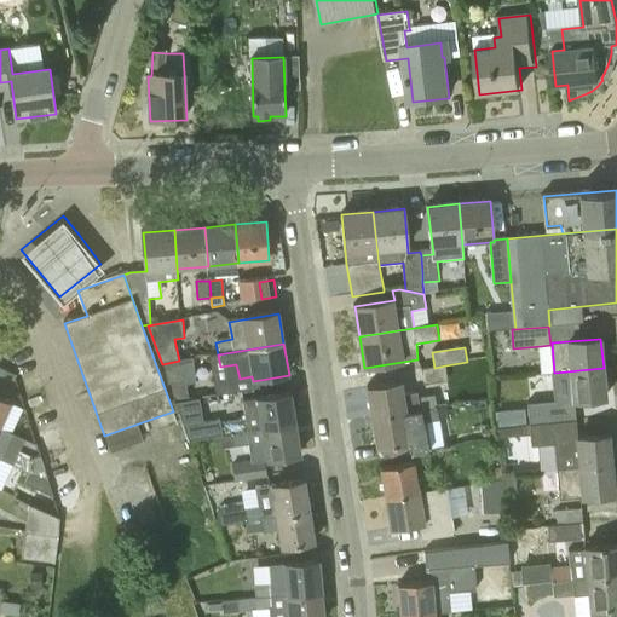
[(445,365),(434,368),(422,369),(425,385),(448,381),(445,365)]
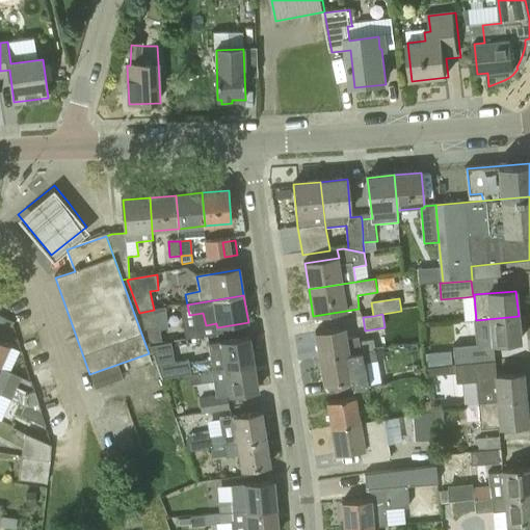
[(0,368),(0,369),(10,346),(4,343),(14,323),(0,316),(0,368)]
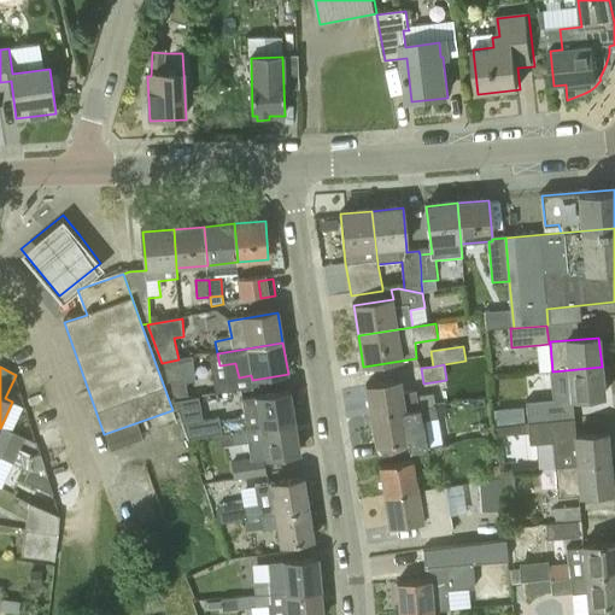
[(602,367),(552,372),(554,391),(540,392),(540,403),(529,404),(531,423),(560,422),(558,402),(570,400),(570,402),(604,398),(602,367)]
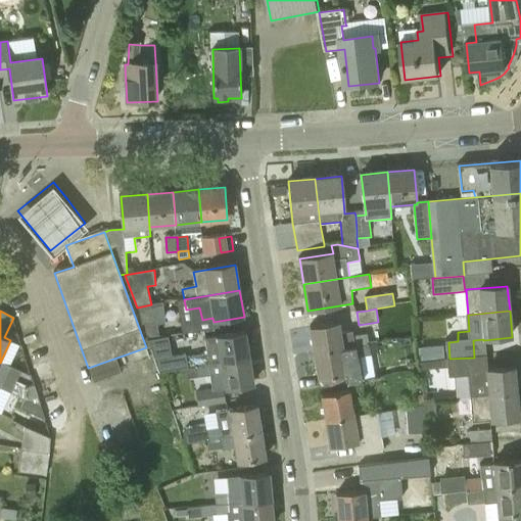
[(145,323),(149,339),(160,337),(157,321),(145,323)]
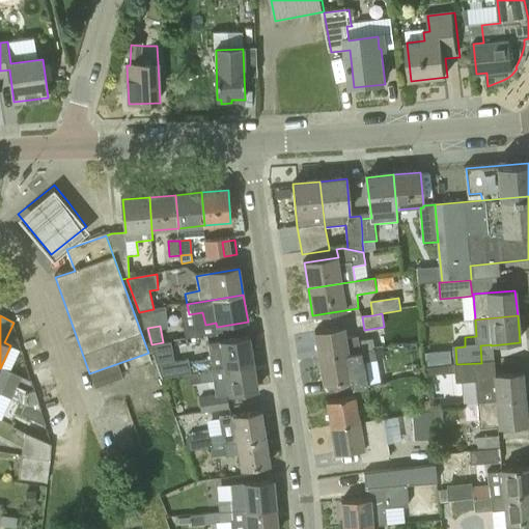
[(319,359),(376,351),(373,339),(359,341),(358,336),(346,338),(344,327),(315,332),(319,359)]
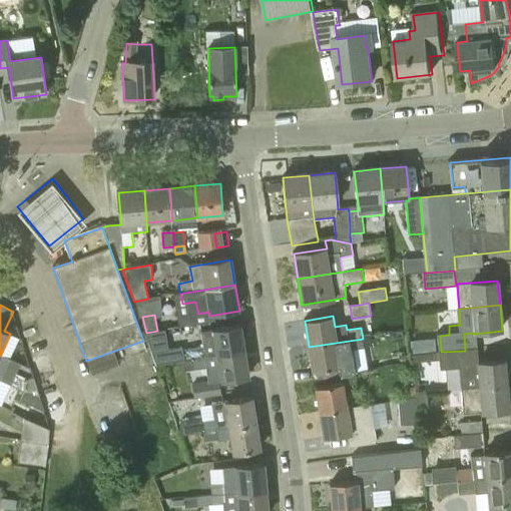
[(204,348),(173,353),(175,363),(183,362),(244,352),(240,326),(201,333),(204,348)]
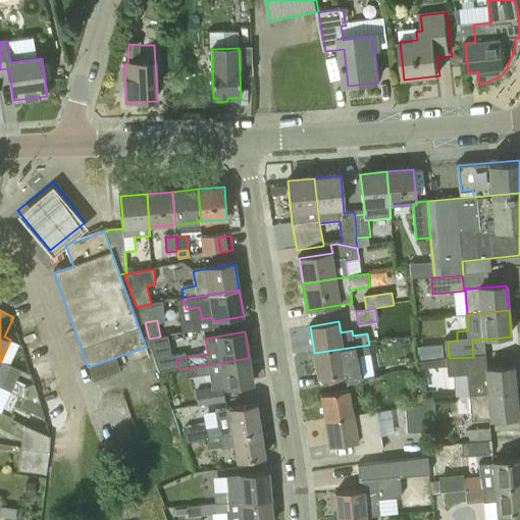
[(318,379),(348,374),(359,373),(357,357),(371,355),(369,345),(314,353),(318,379)]
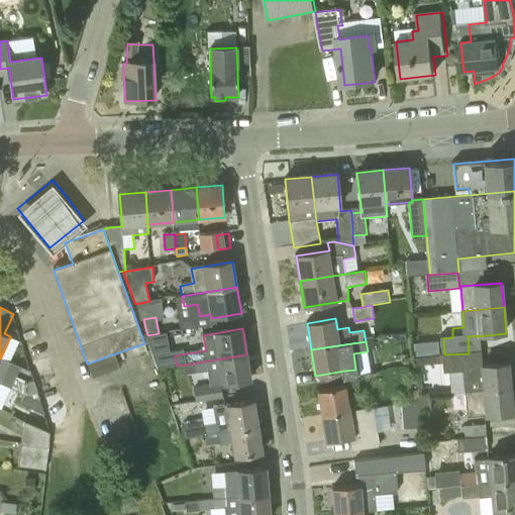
[(427,357),(426,343),(414,344),(416,358),(427,357)]
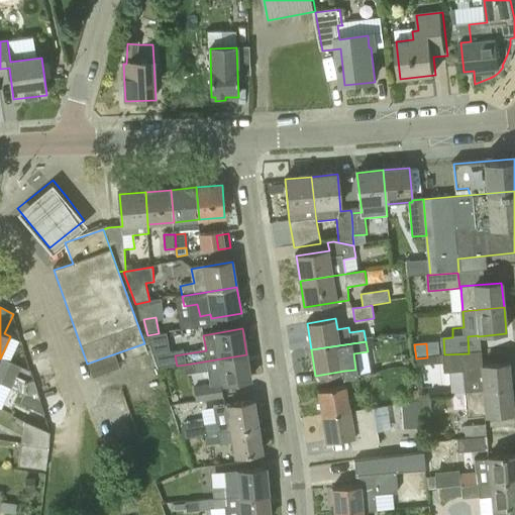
[(508,364),(483,366),(482,351),(469,353),(444,354),(443,355),(444,373),(464,372),(465,393),(511,388),(508,364)]
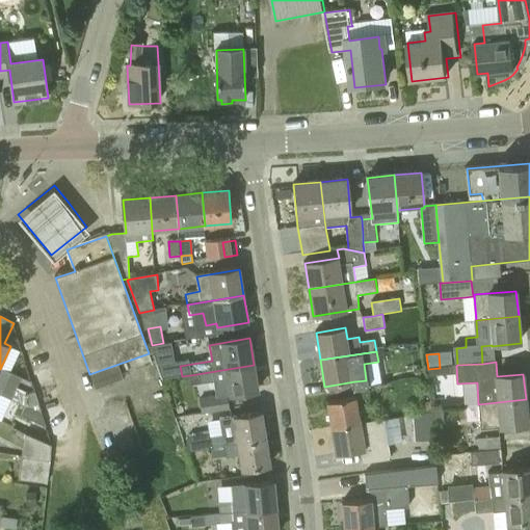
[(254,365),(190,375),(192,386),(214,381),(216,396),(200,399),(202,416),(231,412),(228,397),(259,392),(254,365)]
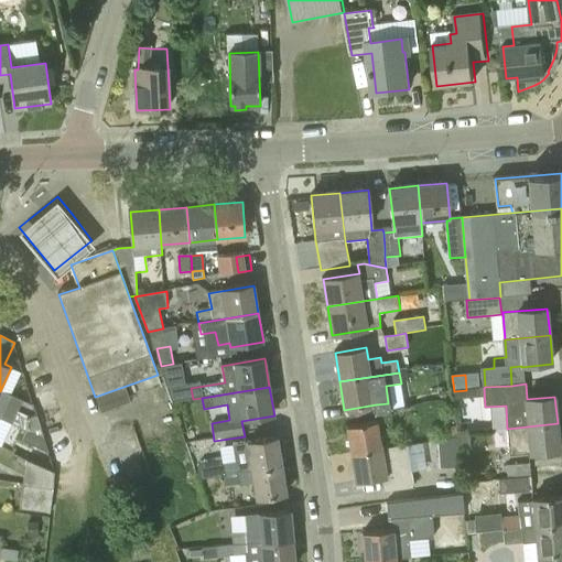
[(0,391),(0,390),(0,418),(0,419),(12,424),(44,438),(39,417),(30,419),(18,413),(23,401),(0,391)]
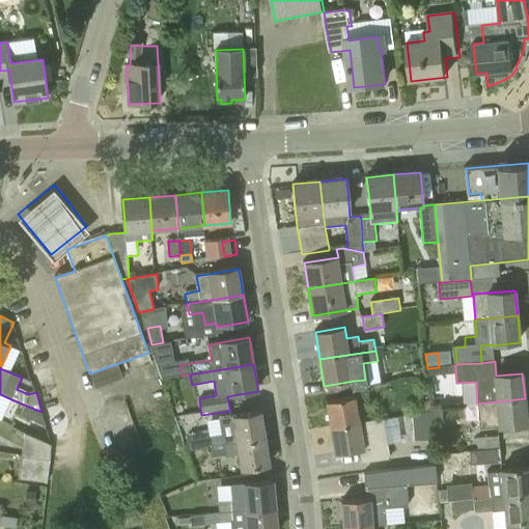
[(331,427),(361,423),(357,396),(327,401),(331,427)]
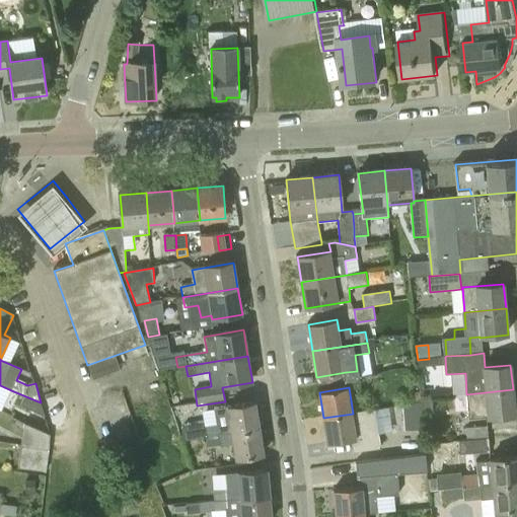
[(513,389),(466,394),(469,419),(487,417),(487,418),(515,416),(513,389)]
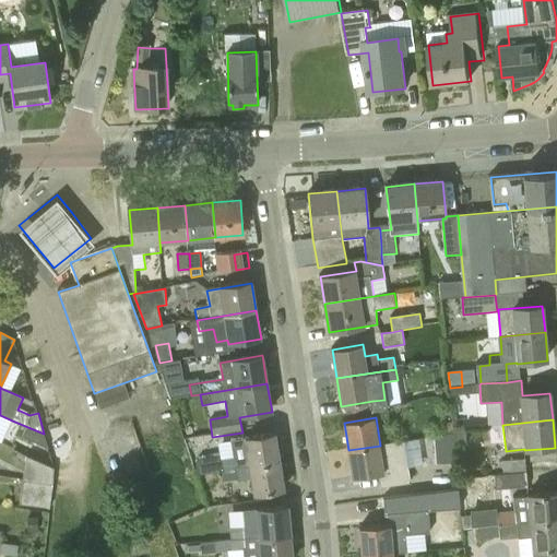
[(12,421),(8,430),(48,449),(49,449),(44,434),(12,421)]
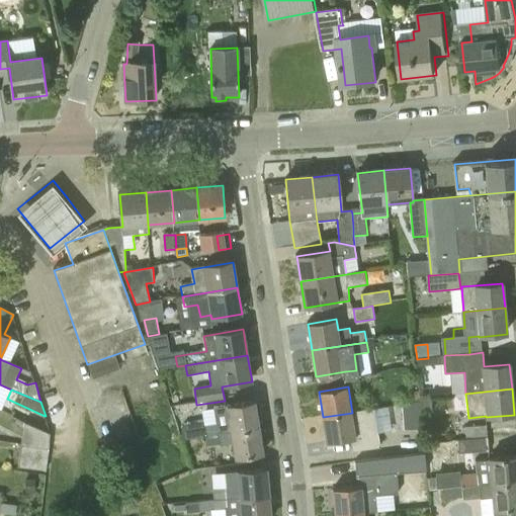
[(420,403),(421,414),(433,413),(432,396),(420,397),(420,403)]
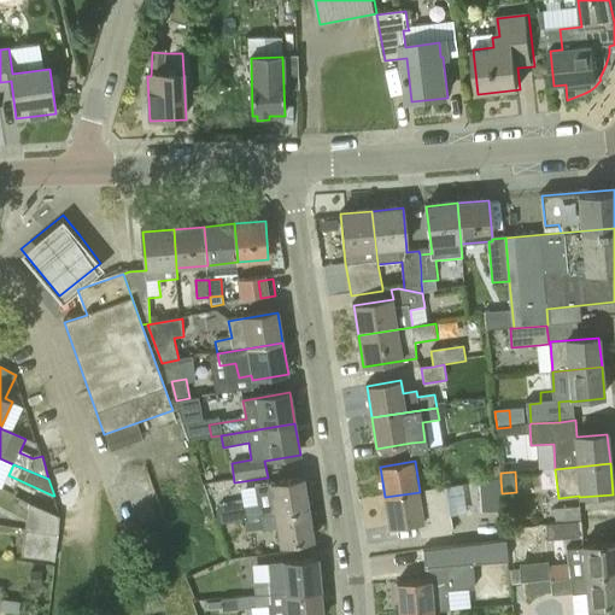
[(222,525),(245,521),(309,510),(304,479),(256,488),(258,505),(245,508),(244,503),(220,507),(222,525)]
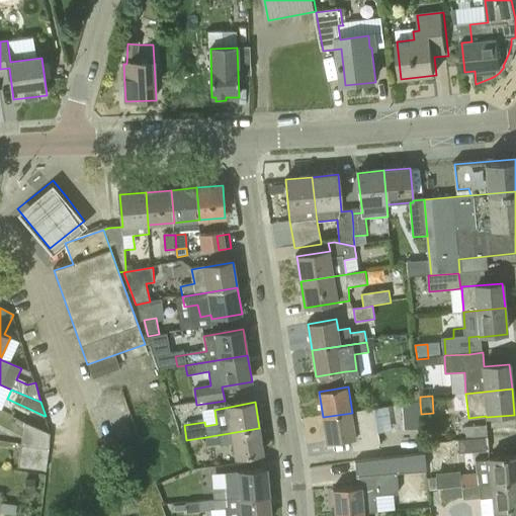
[(421,414),(420,403),(403,405),(406,430),(421,430),(421,414)]
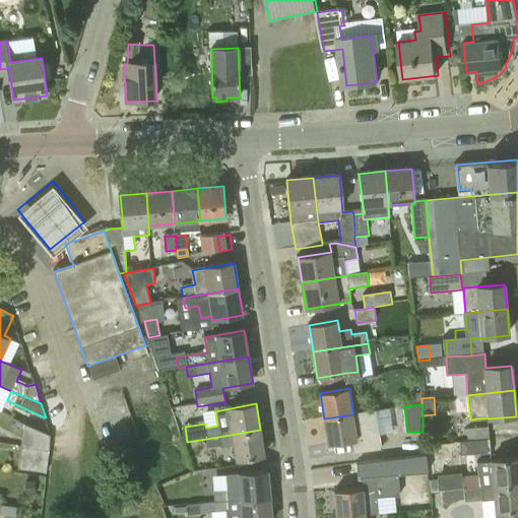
[(353,414),(324,418),(328,445),(352,441),(354,454),(382,449),(376,410),(353,414)]
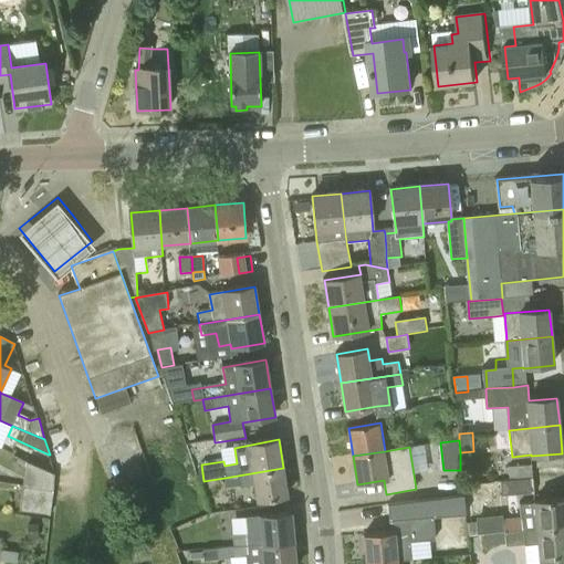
[(55,476),(28,462),(27,462),(25,473),(24,488),(53,492),(55,476)]
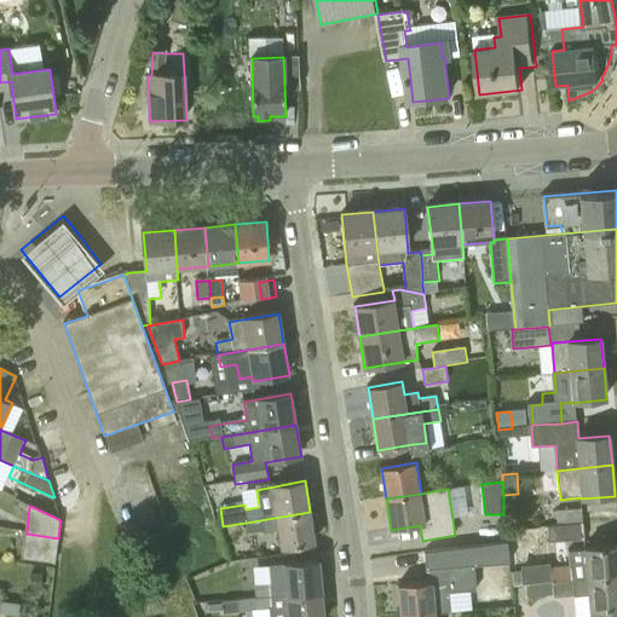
[(558,525),(583,523),(582,509),(557,512),(558,525)]
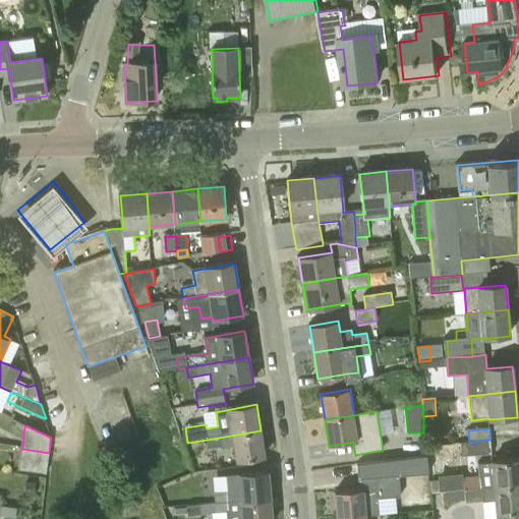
[(261,430),(207,440),(209,450),(222,448),(222,449),(233,447),(236,461),(266,456),(261,430)]
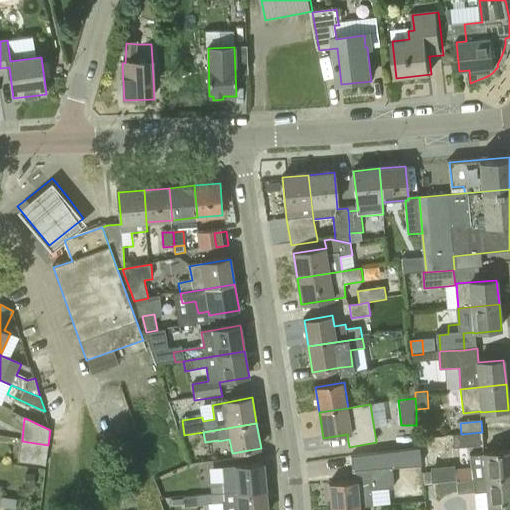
[(482,432),(461,434),(453,435),(455,450),(483,447),(482,432)]
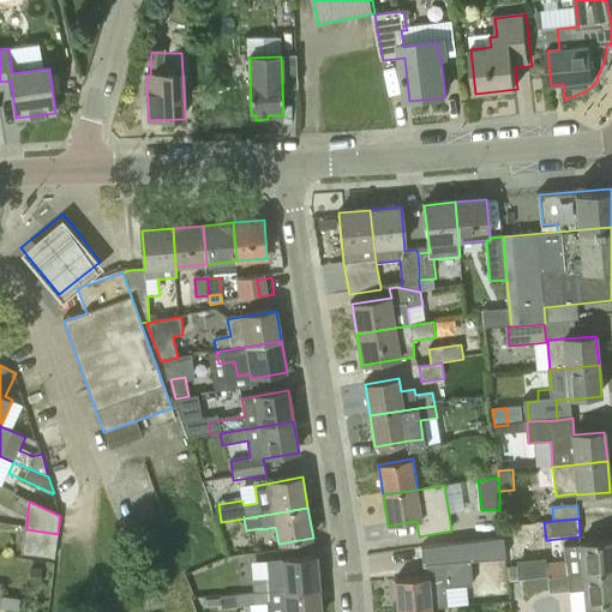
[(55,558),(58,534),(27,529),(23,555),(55,558)]
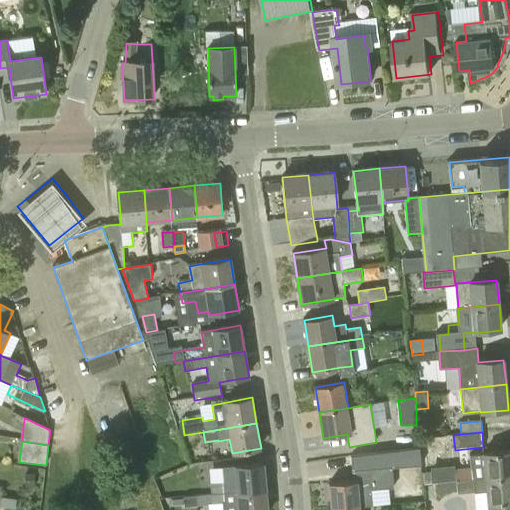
[(472,468),(456,469),(457,481),(509,475),(509,451),(470,457),(472,468)]
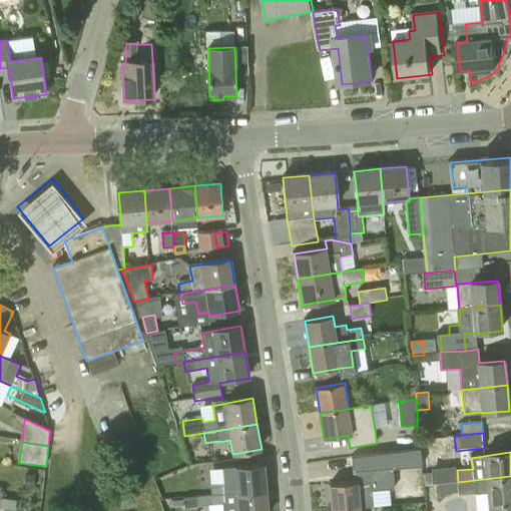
[(212,497),(266,491),(264,465),(223,470),(225,484),(211,485),(212,497)]
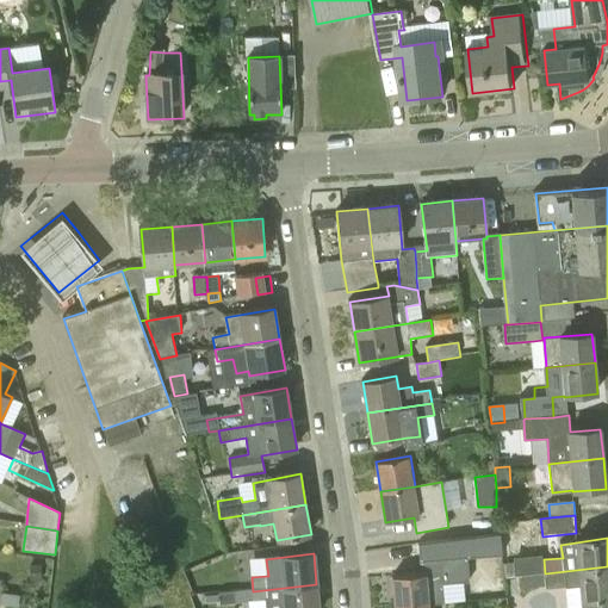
[(396,607),(429,606),(444,605),(442,584),(469,582),(466,556),(438,558),(439,572),(394,576),(396,607)]
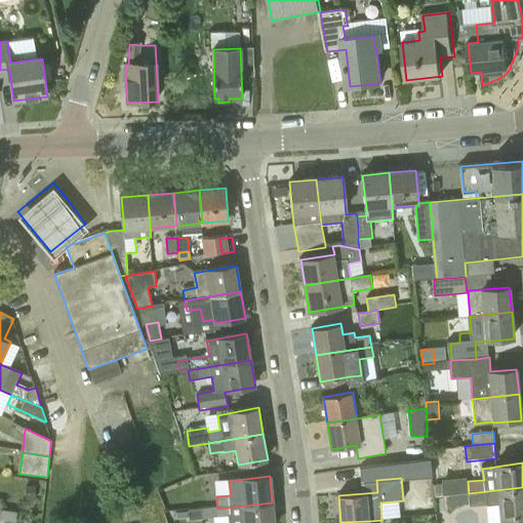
[(435,497),(444,496),(443,484),(434,485),(435,497)]
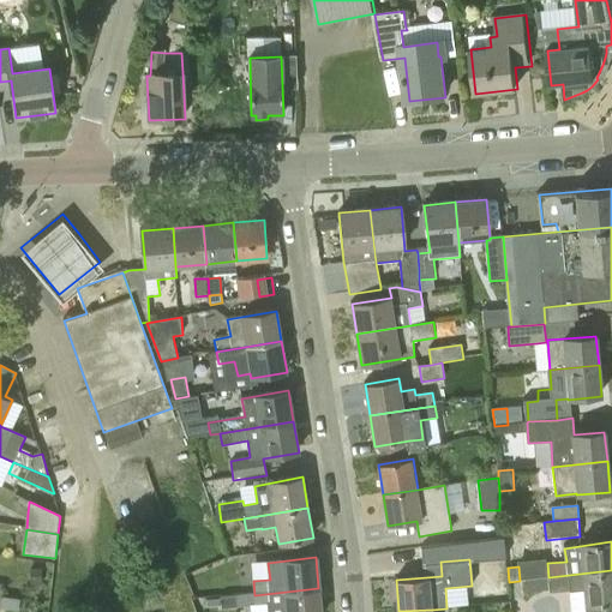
[(42,568),(31,569),(34,587),(45,586),(42,568)]
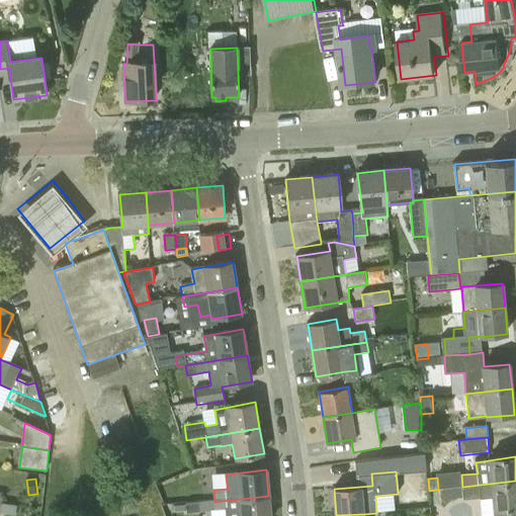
[(515,481),(462,487),(444,489),(445,501),(480,498),(480,499),(481,499),(482,515),(495,515),(495,511),(515,508),(515,481)]
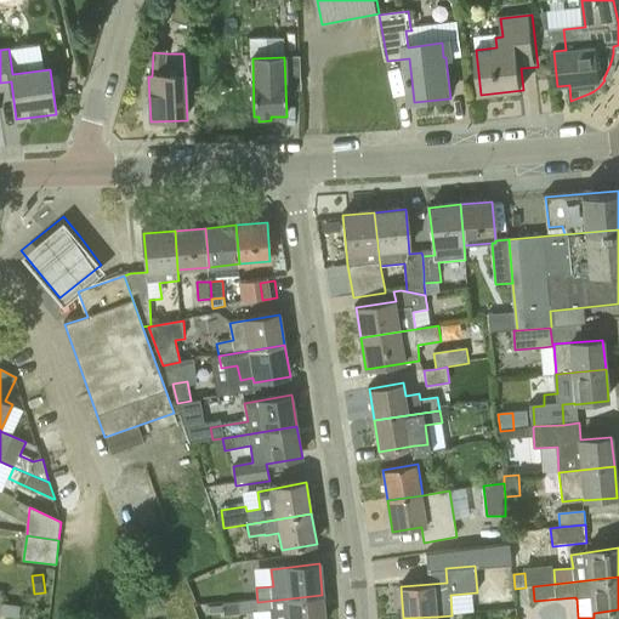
[(324,618),(322,595),(257,602),(223,605),(225,617),(276,612),(276,618),(324,618)]
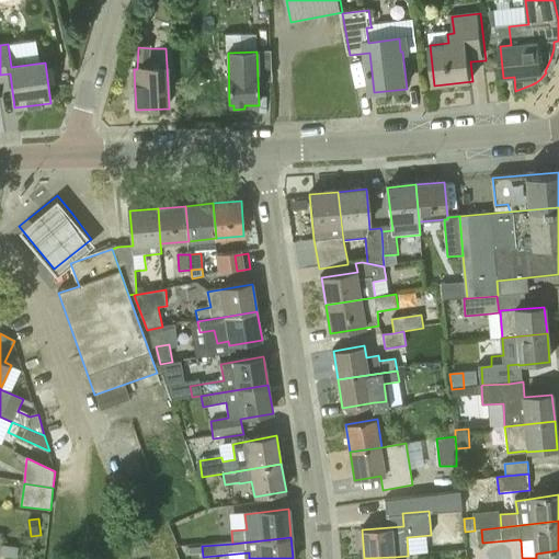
[(20,548),(2,546),(0,545),(0,557),(6,558),(18,558),(20,548)]
